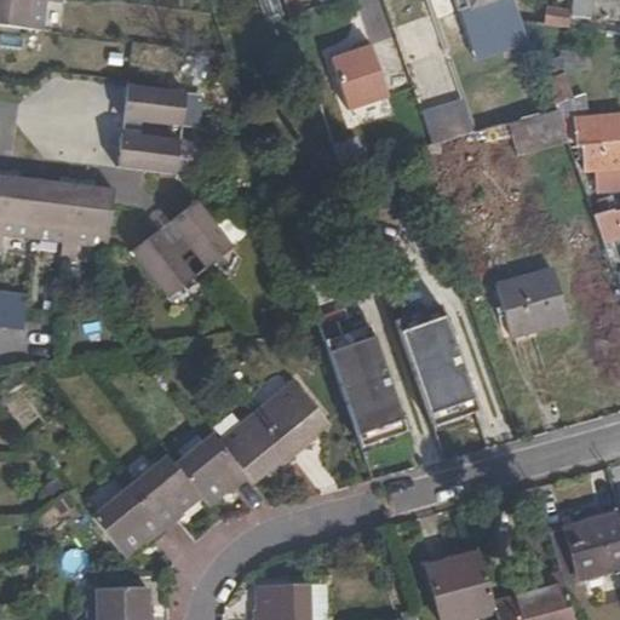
[(0,0),(0,27),(41,33),(45,4),(62,5),(62,0),(0,0)]
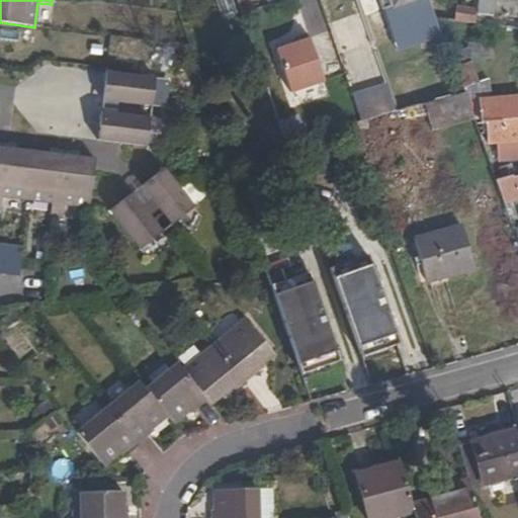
[(381,0),(382,3),(392,0),(396,11),(420,3),(419,0),(381,0)]
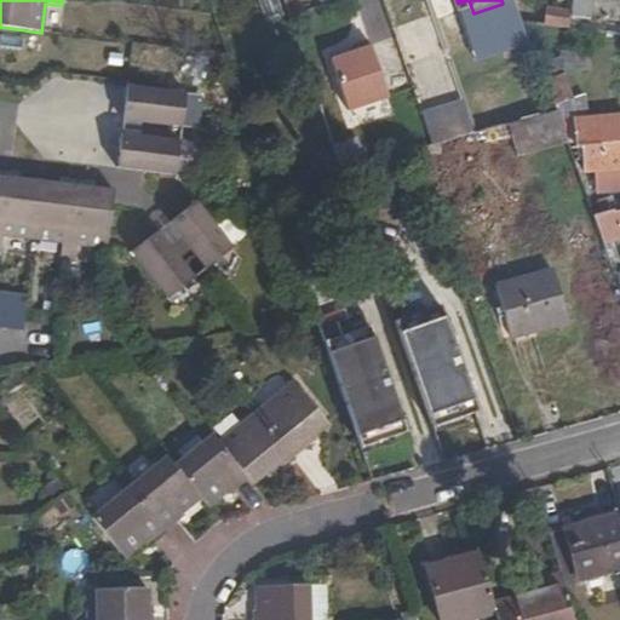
[(619,0),(570,0),(569,16),(618,22),(619,0)]
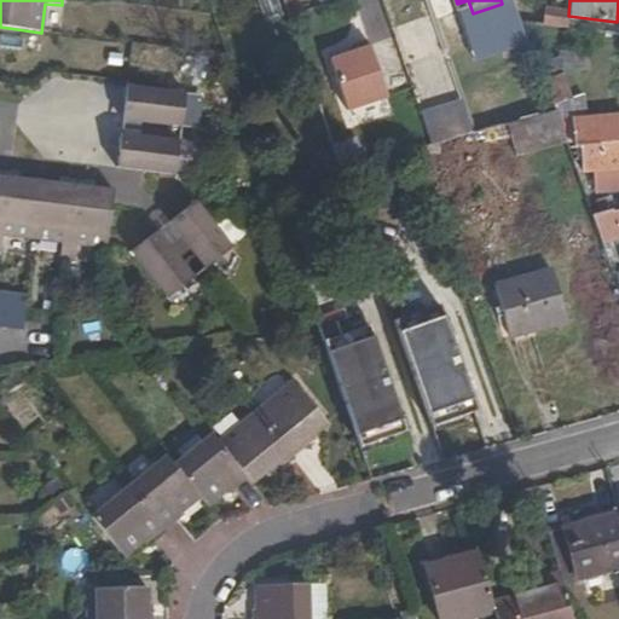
[(542,25),(567,25),(567,7),(543,6),(542,25)]
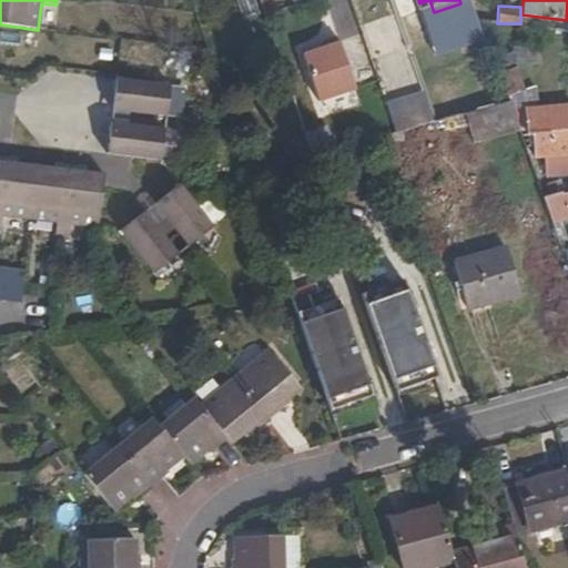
[(337,37),(323,42),(324,47),(338,42),(337,37)]
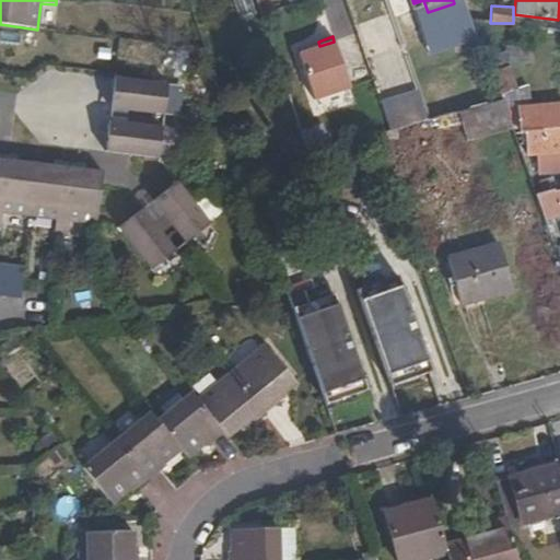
[(298,54),(314,100),(350,86),(334,42),(319,46),(298,54)]
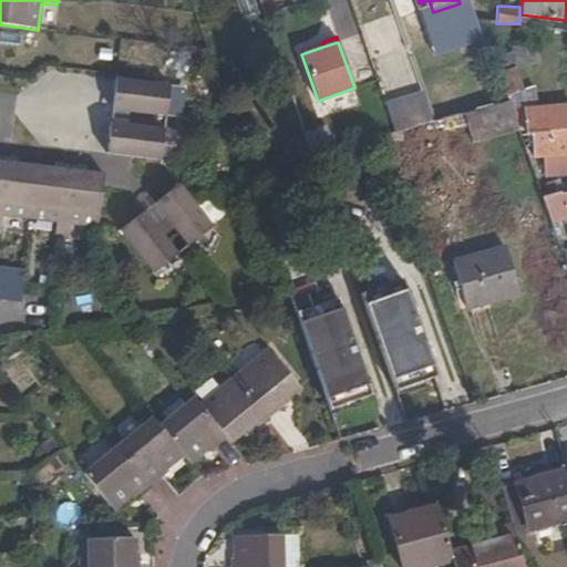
[(506,95),(524,89),(515,64),(497,71),(506,95)]
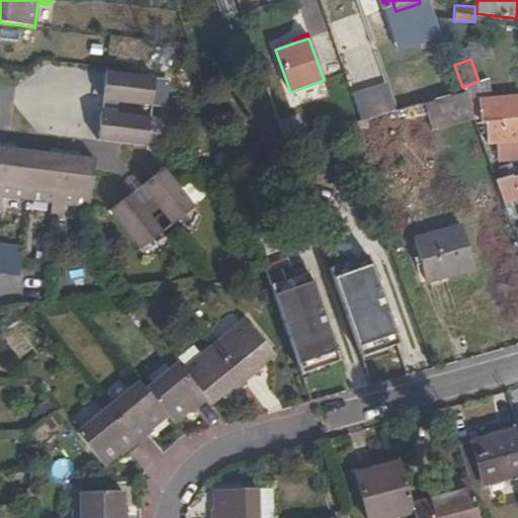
[(454,67),(395,85),(403,109),(425,104),(464,94),(454,67)]
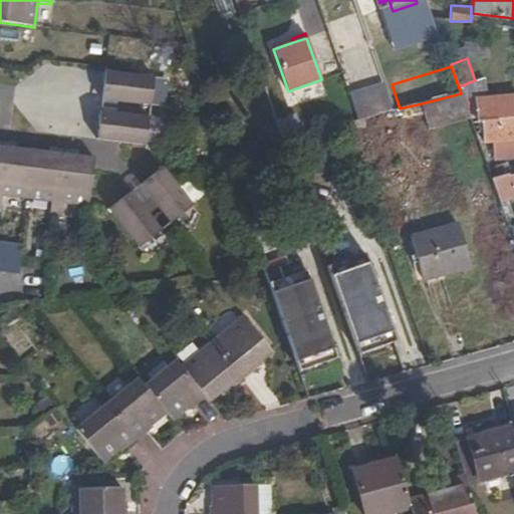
[(151,106),(154,77),(105,71),(102,100),(151,106)]
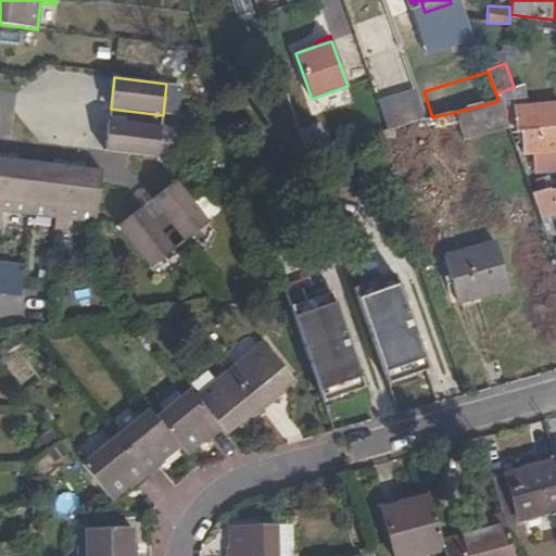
[(464,136),(507,125),(498,101),(456,112),(464,136)]
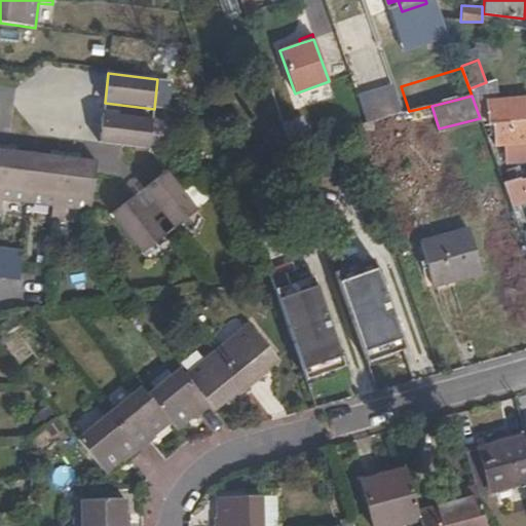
[(525,97),(487,101),(490,140),(504,139),(506,161),(525,160),(525,97)]
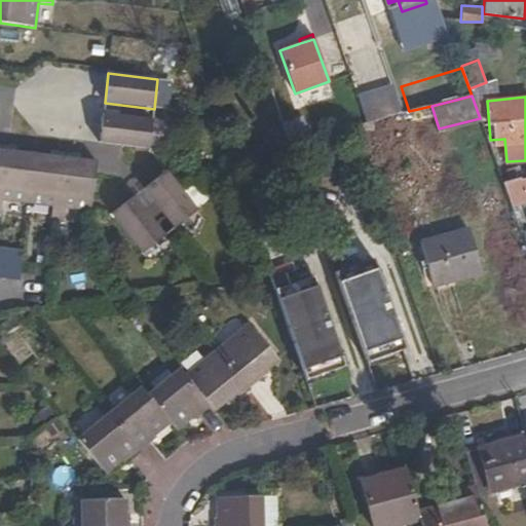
[(148,149),(152,120),(102,114),(99,144),(148,149)]
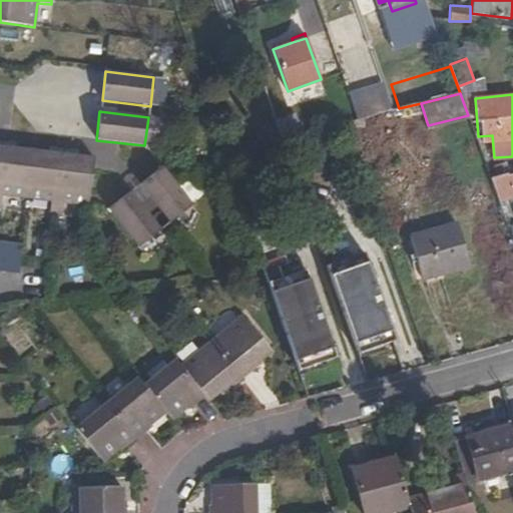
[(264,142),(277,138),(273,125),(260,128),(264,142)]
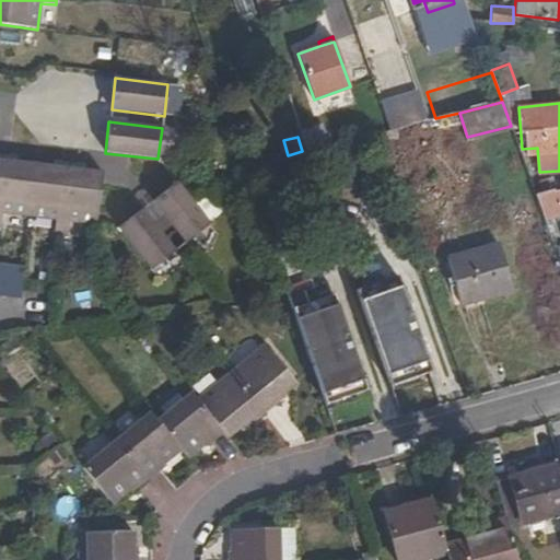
[(69,222),(95,225),(102,172),(0,159),(0,228),(1,228),(2,213),(55,220),(54,235),(68,236),(69,222)]
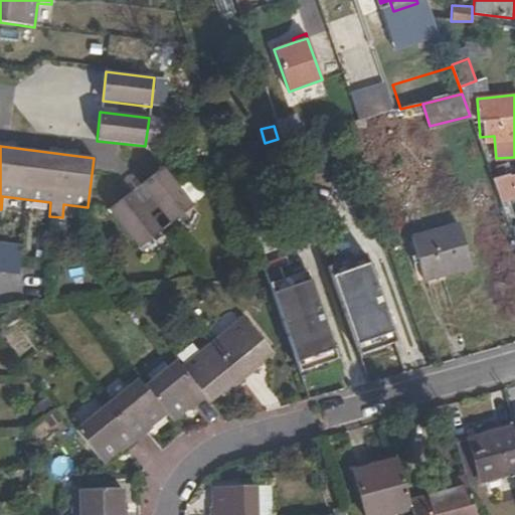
[(192,206),(163,167),(141,185),(171,223),(192,206)]
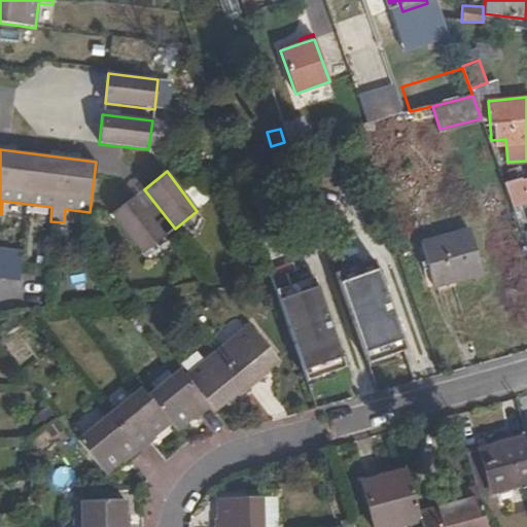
[(526,202),(526,177),(504,184),(513,206),(526,202)]
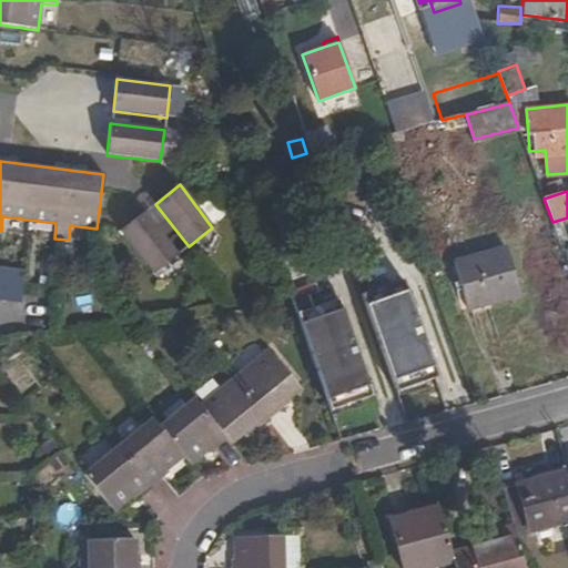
[(178,254),(144,212),(120,231),(153,274),(178,254)]
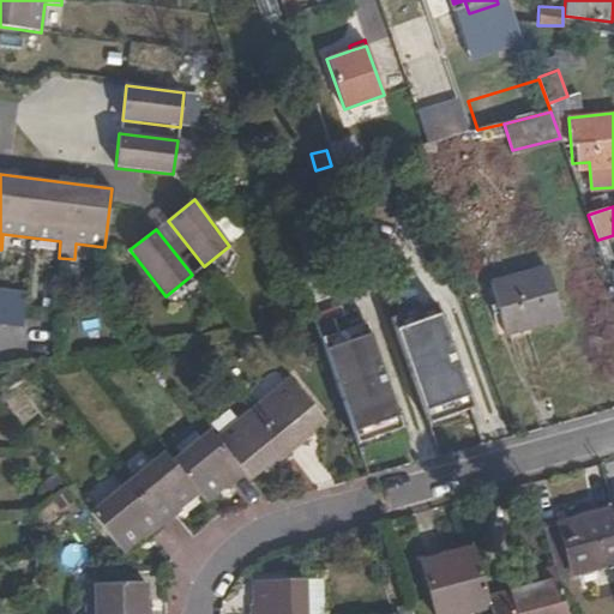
[(489,286),(503,333),(559,318),(546,270),(489,286)]
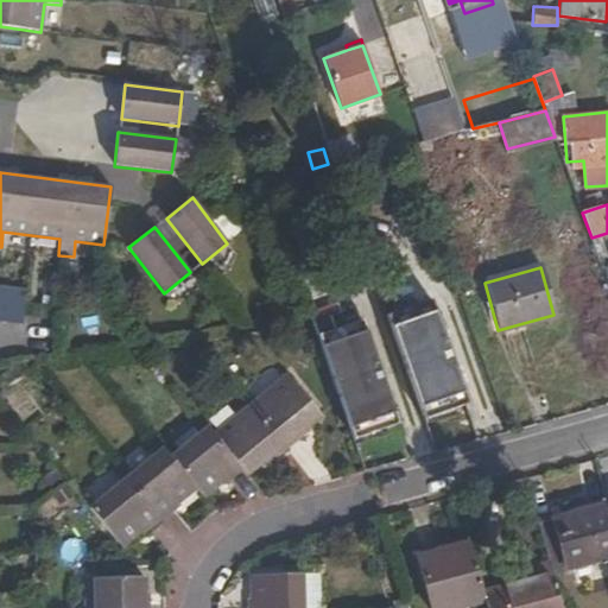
[(0,322),(21,324),(23,315),(26,290),(0,286),(0,322)]
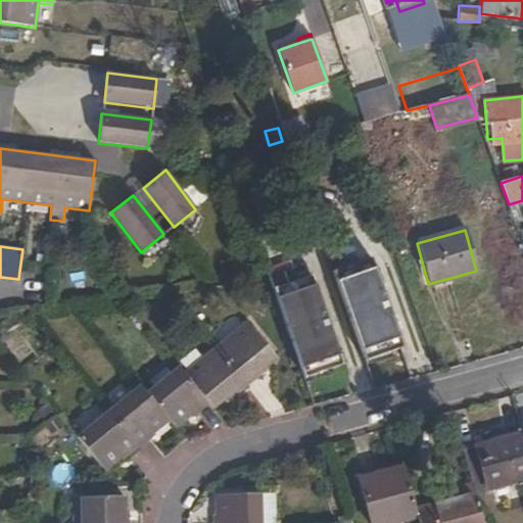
[(369,285),(364,271),(340,280),(358,330),(396,316),(388,292),(395,290),(391,278),(369,285)]
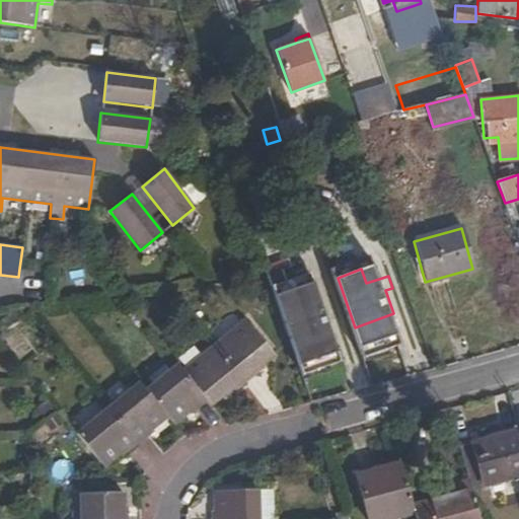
[(313,271),(274,285),(302,371),(342,358),(313,271)]
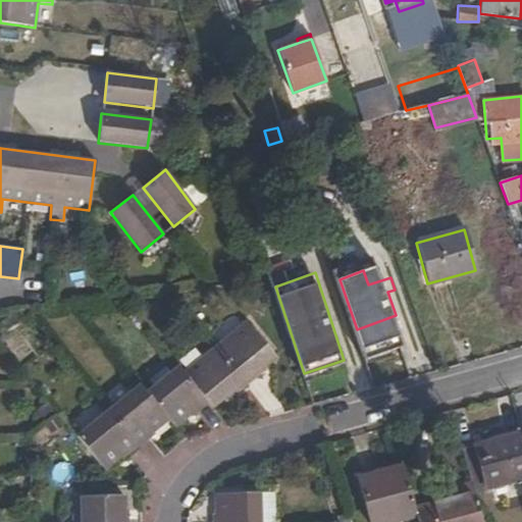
[(215,349),(245,384),(261,371),(258,367),(274,354),(248,322),(215,349)]
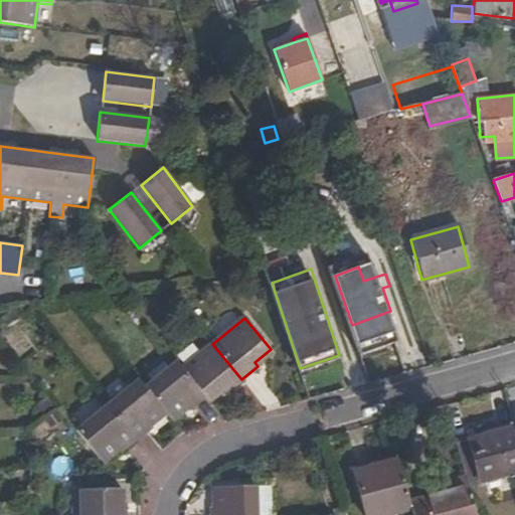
[(181,369),(207,400),(223,387),(227,391),(241,379),(212,344),(181,369)]
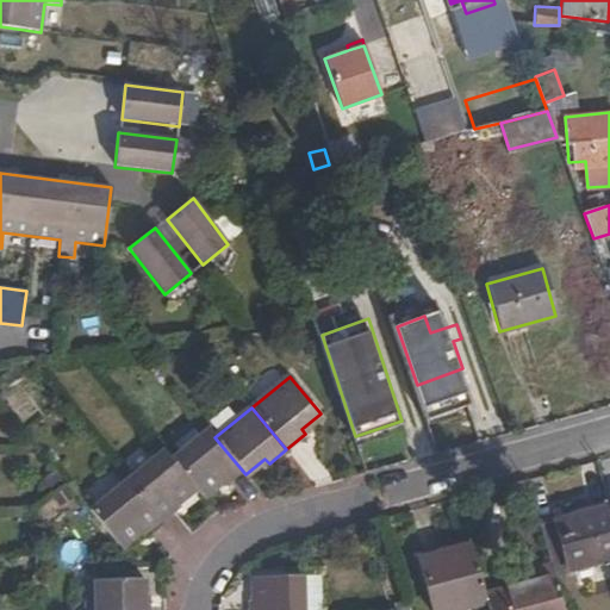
[(170,459),(197,490),(204,499),(223,483),(228,489),(246,474),(215,437),(209,429),(170,459)]
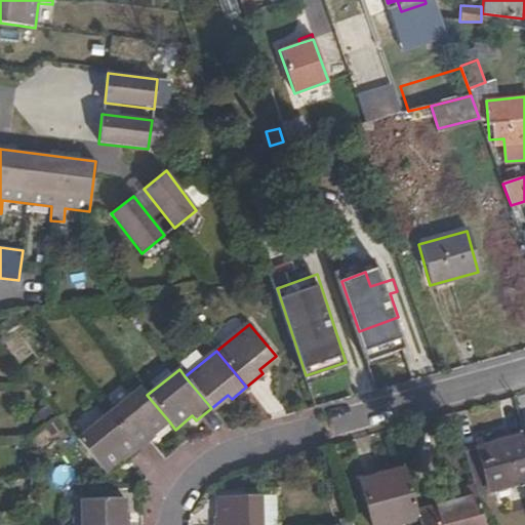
[(140,388),(110,412),(142,452),(158,439),(154,434),(169,421),(147,395),(140,388)]
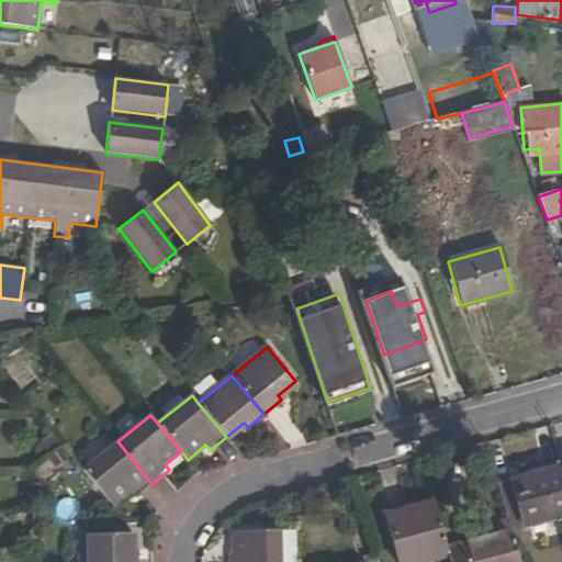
[(152,484),(117,441),(82,470),(113,507),(131,493),(134,498),(152,484)]
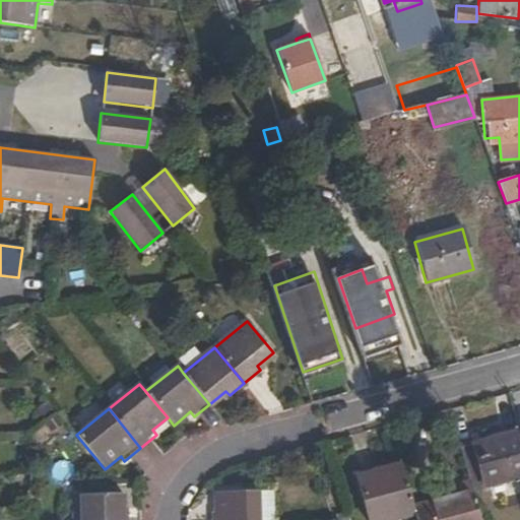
[(472,490),(519,477),(519,430),(460,445),(467,472),(472,490)]
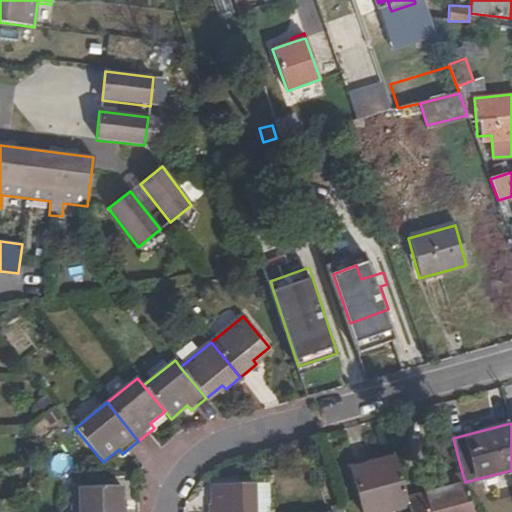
[(362,511),(392,511),(408,507),(404,492),(395,459),(351,472),(362,511)]
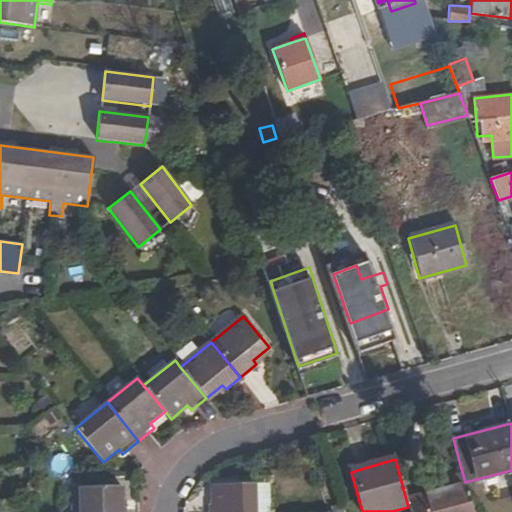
[(409,511),(473,511),(465,482),(460,465),(445,470),(448,479),(404,492),(408,507),(409,511)]
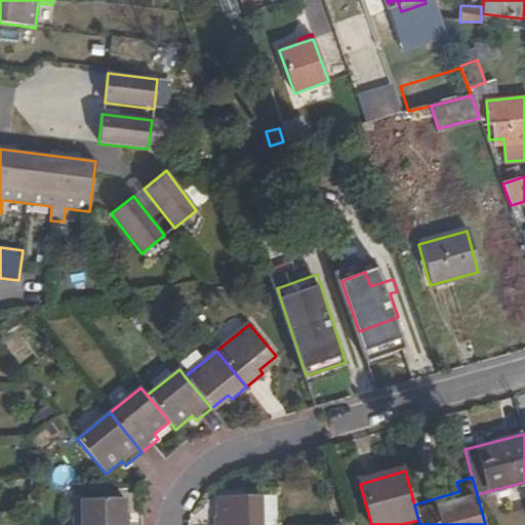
[(213,517),(213,524),(261,524),(261,495),(218,496),(218,517),(213,517)]
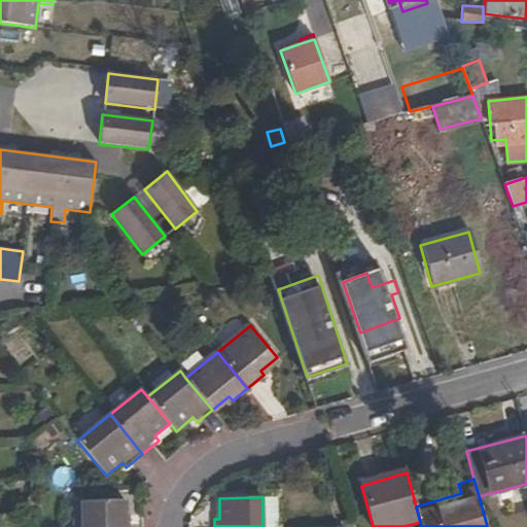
[(130,526),(130,522),(125,522),(126,501),(83,501),(83,526),(130,526)]
